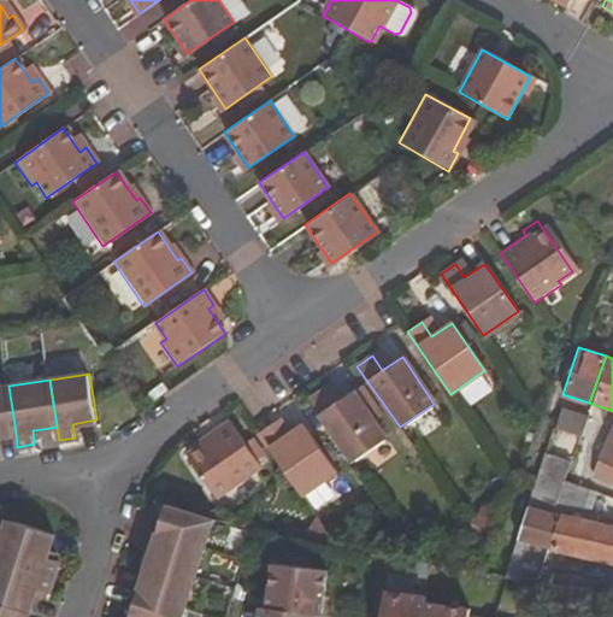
[(0,435),(3,435),(16,433),(9,386),(0,387),(0,435)]
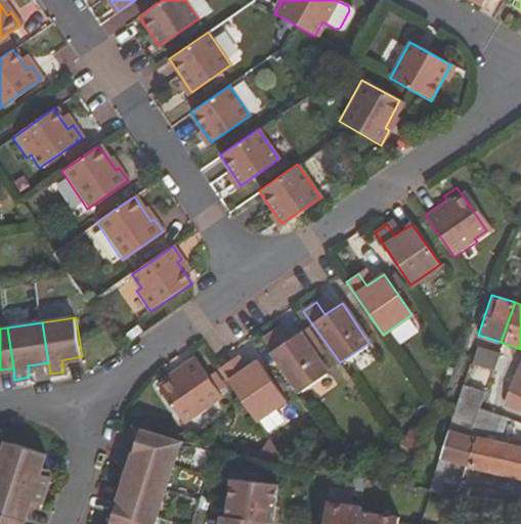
[(300,331),(283,344),(274,332),(262,340),(299,392),(328,372),(300,331)]
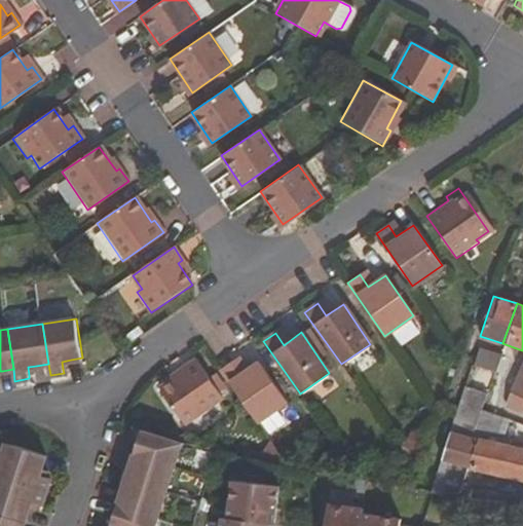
[(478,347),(472,366),(493,372),(499,354),(478,347)]
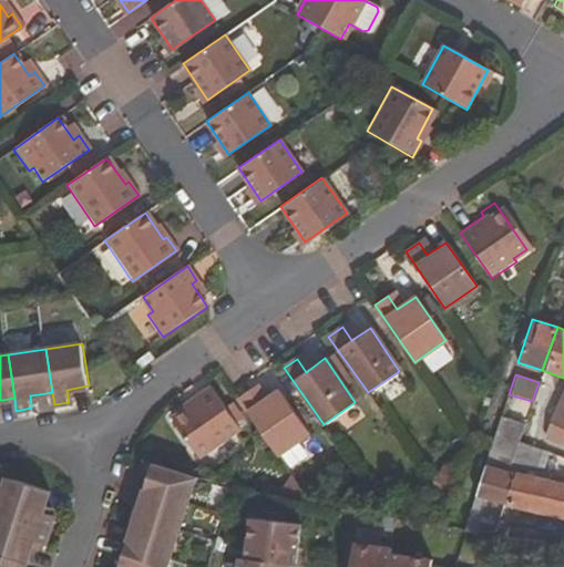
[(67,390),(68,398),(78,395),(77,388),(67,390)]
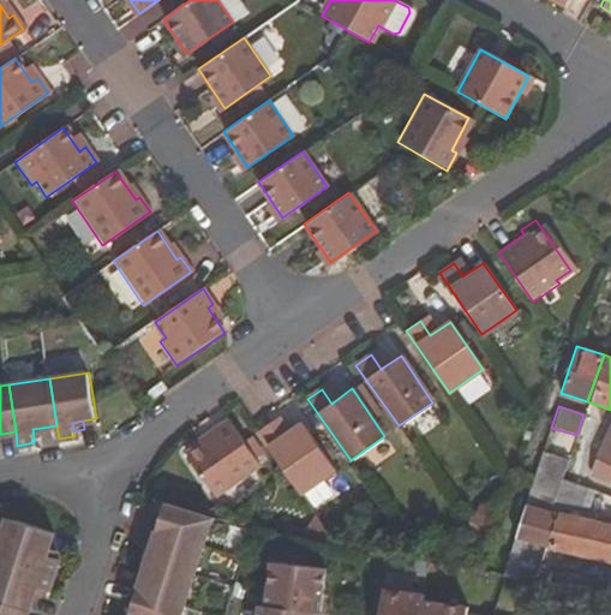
[(235,487),(261,469),(227,421),(203,436),(199,431),(183,443),(216,493),(232,482),(235,487)]
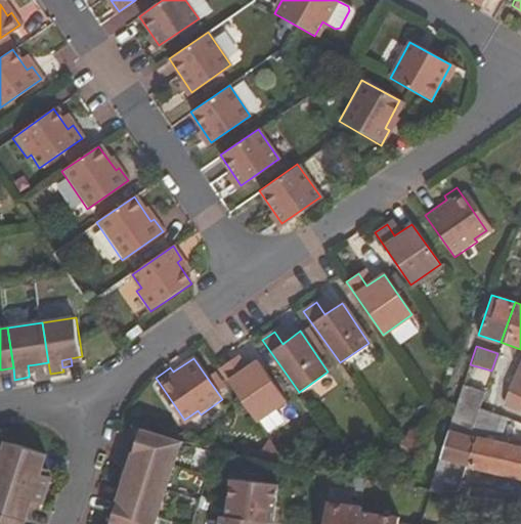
[(220,368),(257,421),(286,400),(258,360),(241,373),(232,360),(220,368)]
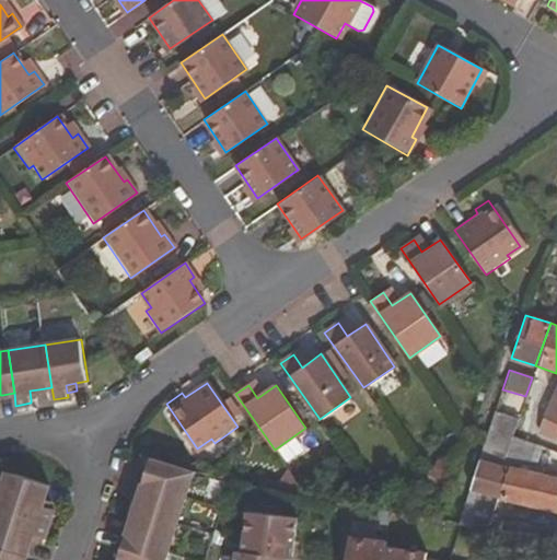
[(556,439),(556,386),(555,386),(536,432),(556,439)]
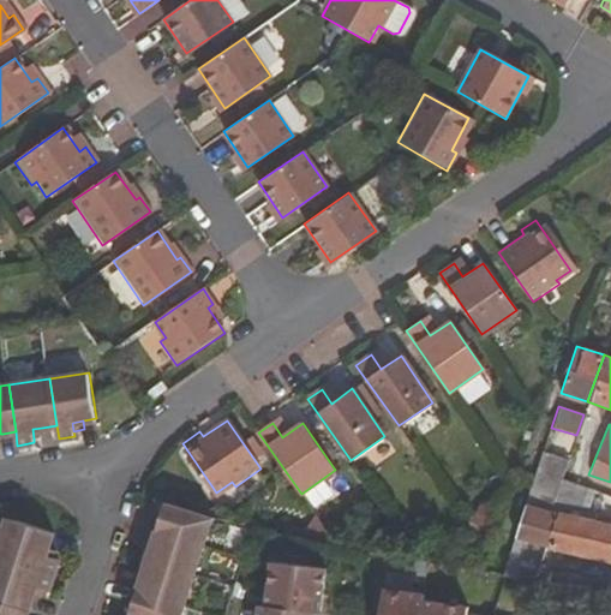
[(33,429),(34,439),(43,436),(42,428),(33,429)]
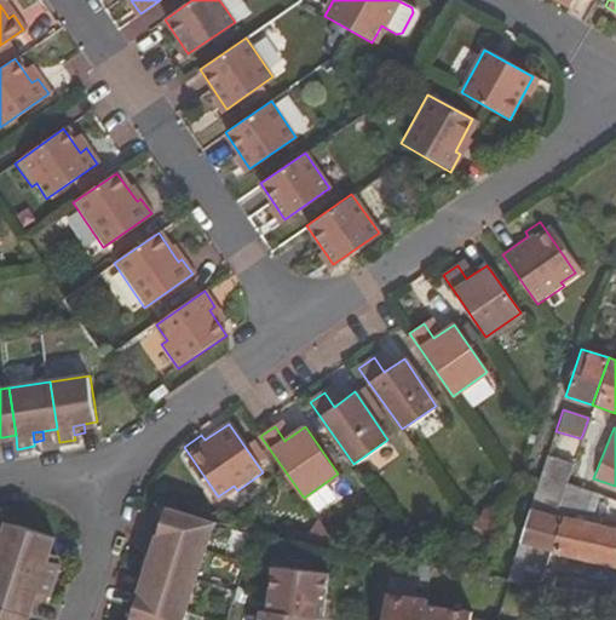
[(537,483),(530,507),(554,515),(565,483),(571,464),(546,457),(537,483)]
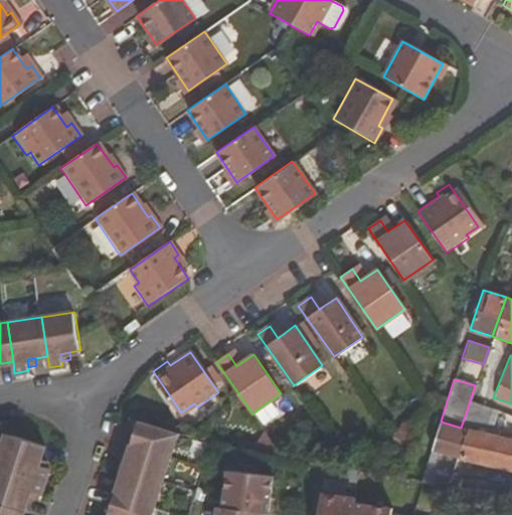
[(446,481),(450,482),(458,459),(511,472),(511,436),(496,433),(495,435),(476,431),(478,420),(493,425),(498,411),(470,401),(461,427),(441,421),(423,476),(446,481)]
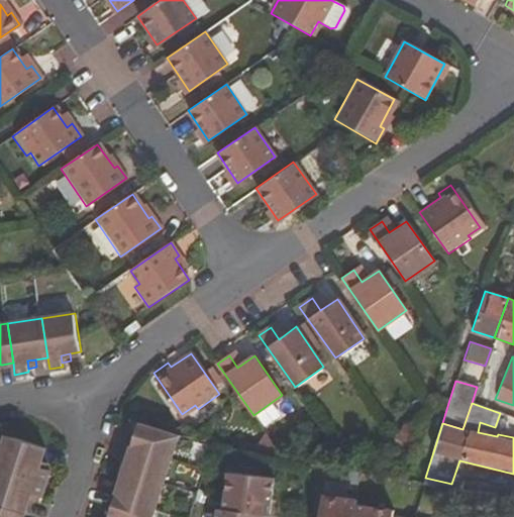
[(139,422),(133,420),(130,428),(136,430),(139,422)]
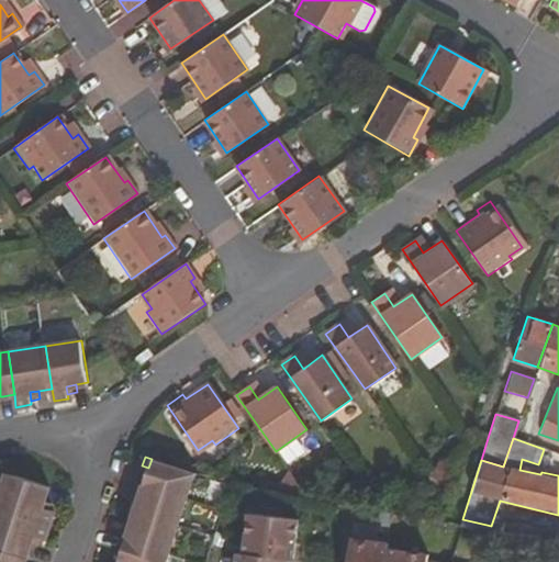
[(144,483),(187,496),(193,473),(152,459),(148,468),(144,483)]
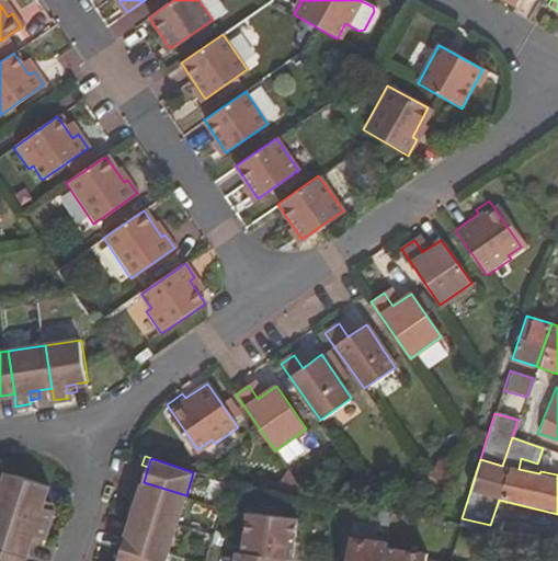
[(6,469),(0,488),(0,505),(52,522),(55,508),(49,506),(43,504),(45,497),(49,484),(6,469)]
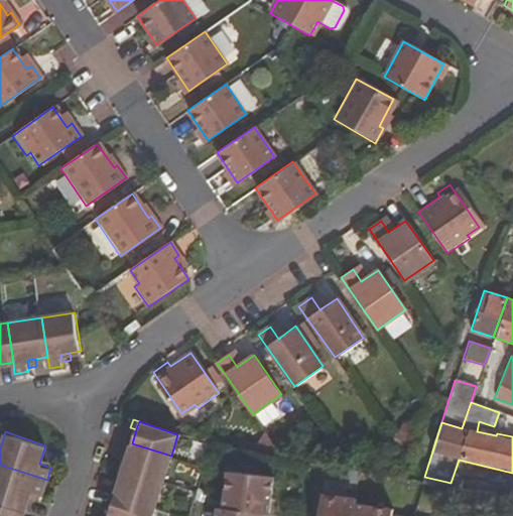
[(127,459),(124,468),(162,481),(171,456),(132,443),(127,459)]
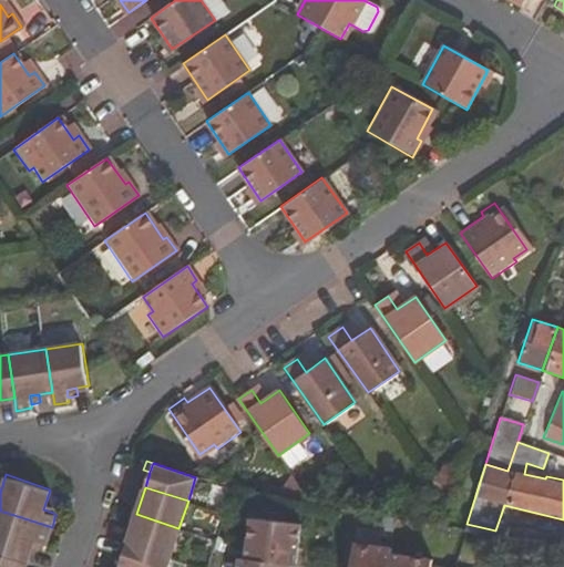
[(140,504),(133,503),(127,519),(134,521),(136,514),(140,504)]
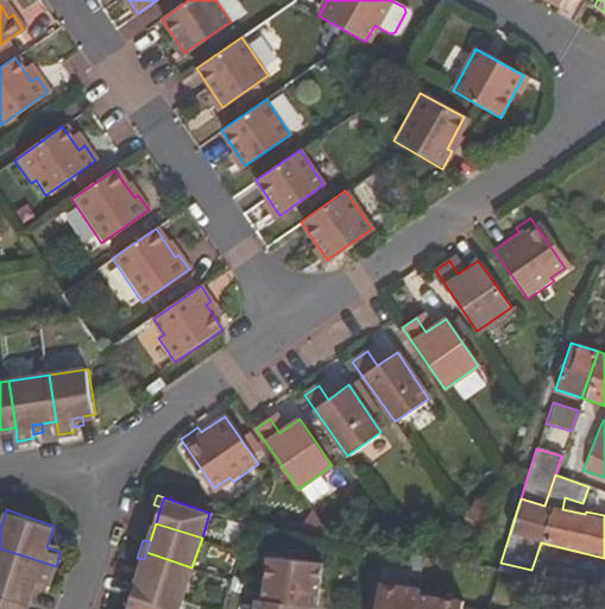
[(44,582),(50,584),(56,566),(0,548),(0,592),(30,602),(35,588),(37,579),(44,582)]
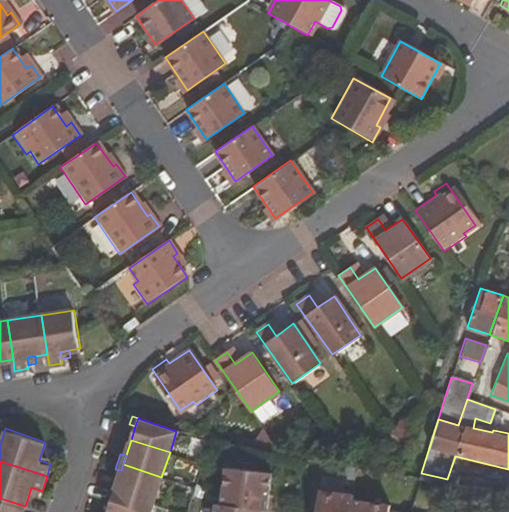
[(121,470),(116,486),(154,499),(161,477),(123,464),(121,470)]
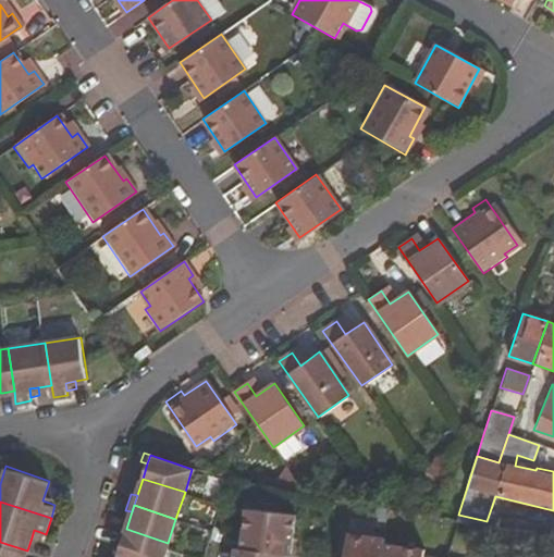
[(295,515),(246,507),(239,547),(235,546),(233,556),(282,556),(283,553),(290,554),(295,515)]
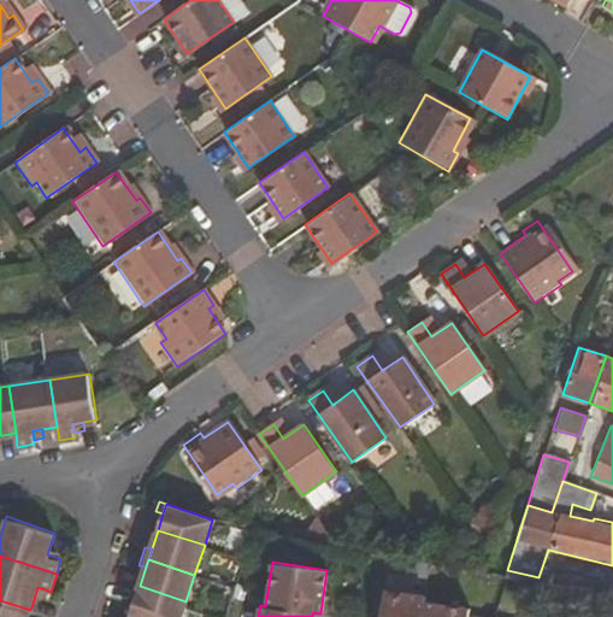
[(508,577),(532,581),(534,576),(507,570),(505,577),(508,577)]
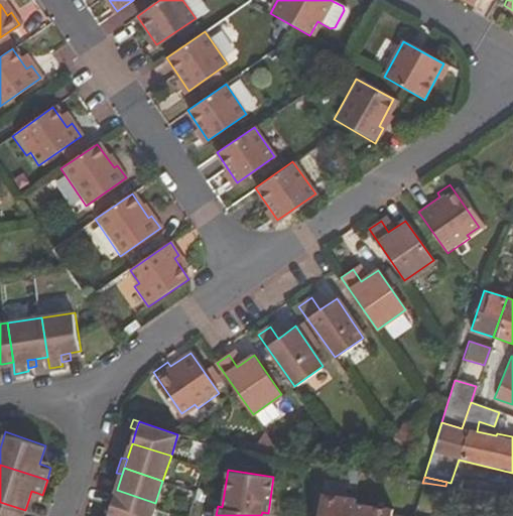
[(113,515),(150,515),(155,503),(117,490),(111,506),(109,515),(113,515)]
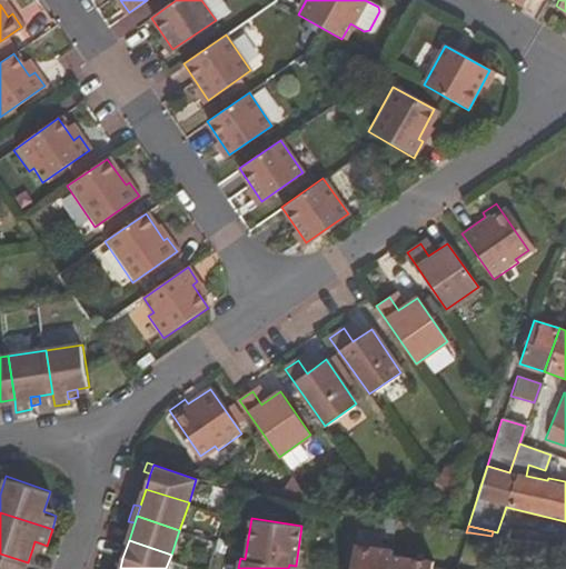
[(390,547),(353,542),(349,568),(429,568),(430,566),(432,558),(390,553),(390,547)]
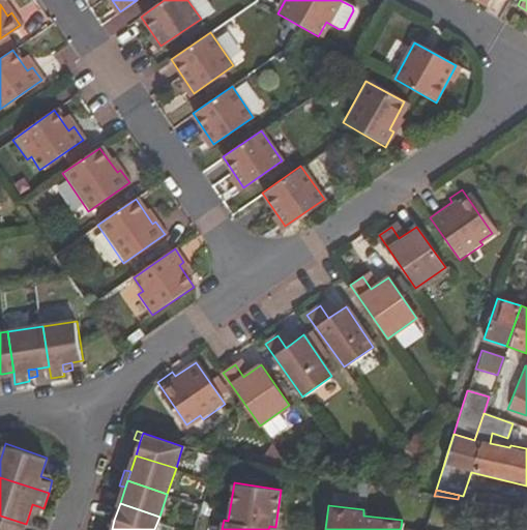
[(0,529),(24,529),(26,524),(0,516),(0,529)]
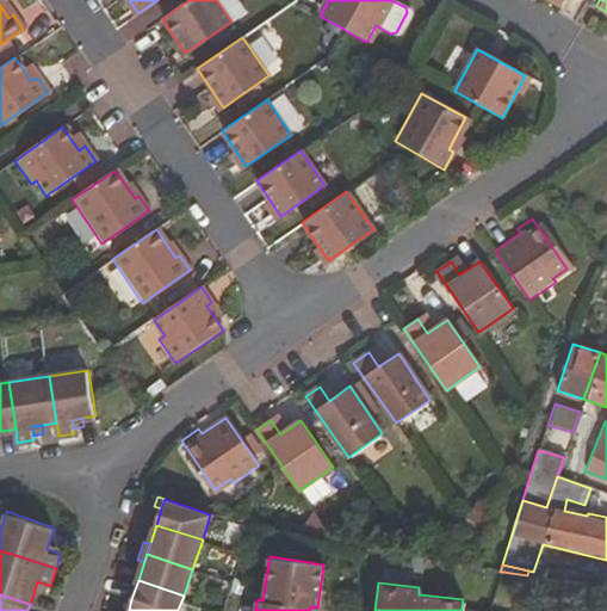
[(125,598),(122,608),(129,610),(131,599),(125,598)]
